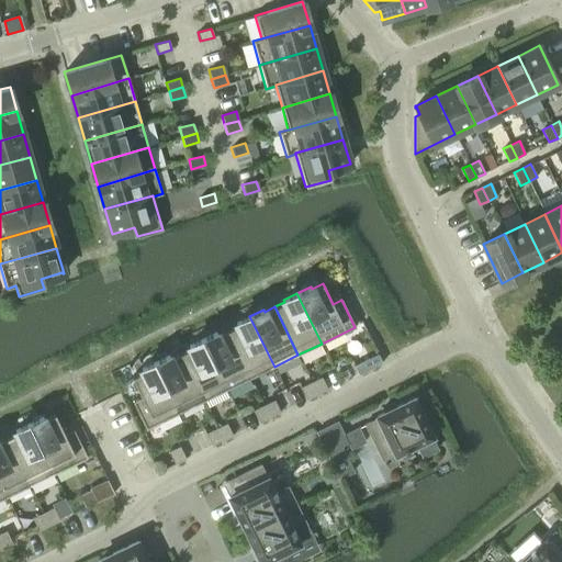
[(236,325),(227,330),(250,378),(274,367),(249,316),(235,323),(236,325)]
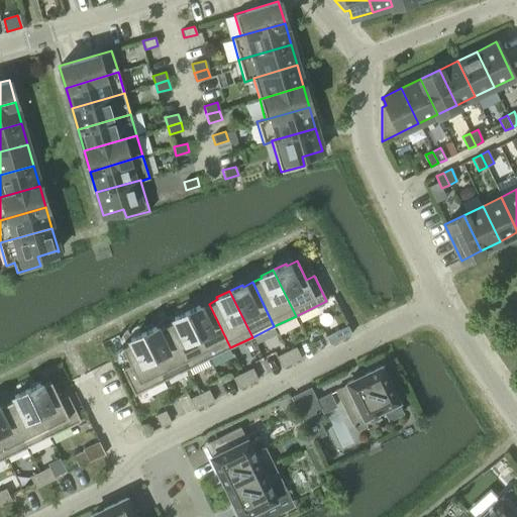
[(209,358),(230,347),(209,304),(199,308),(198,306),(186,312),(209,358)]
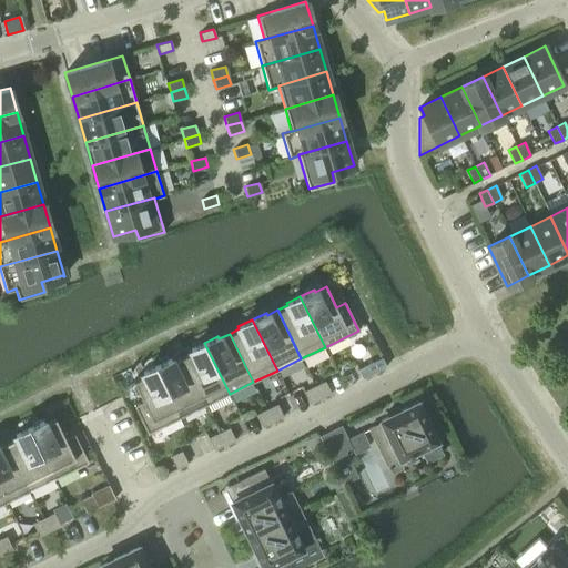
[(182,357),(201,397),(200,397),(204,406),(230,394),(204,343),(190,350),(191,352),(182,357)]
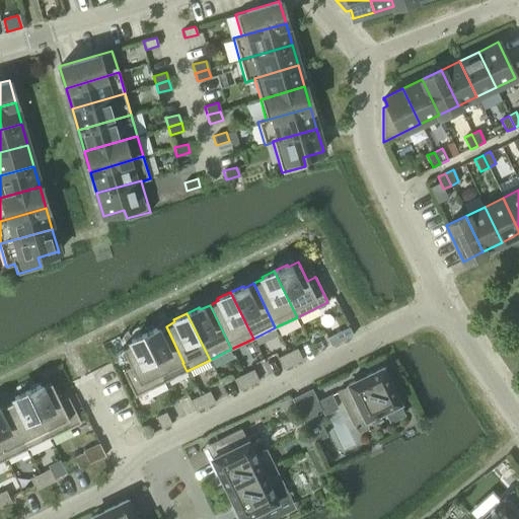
[(183,363),(166,326),(156,330),(155,328),(143,335),(162,373),(182,363),(183,363)]
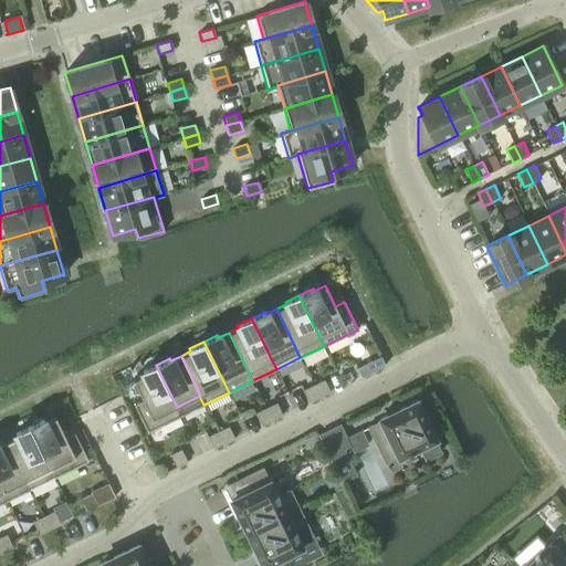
[(356,368),(360,377),(385,366),(380,356),(356,368)]
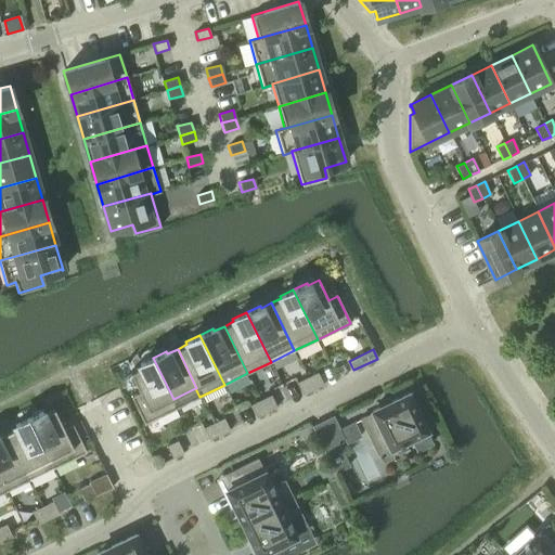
[(173,399),(153,358),(139,364),(140,366),(129,372),(139,392),(130,397),(143,424),(178,408),(173,399)]
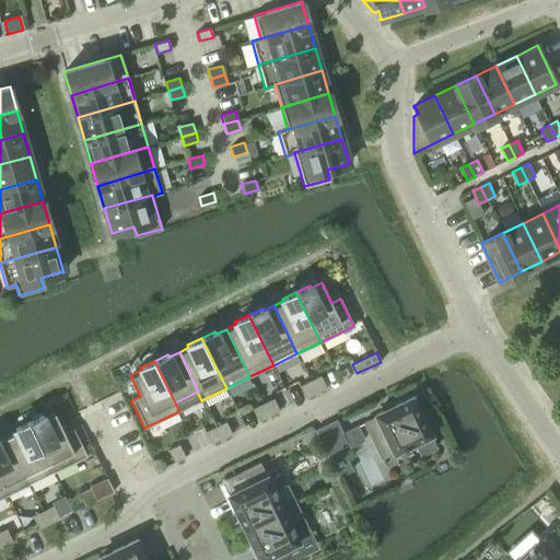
[(316,394),(326,388),(319,375),(310,381),(316,394)]
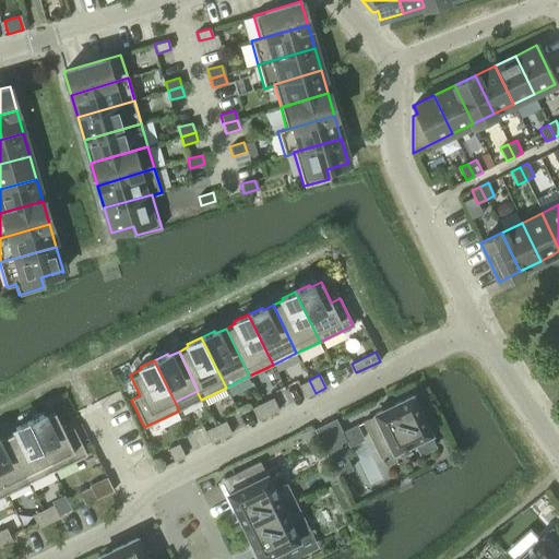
[(305,397),(316,393),(309,380),(298,385),(305,397)]
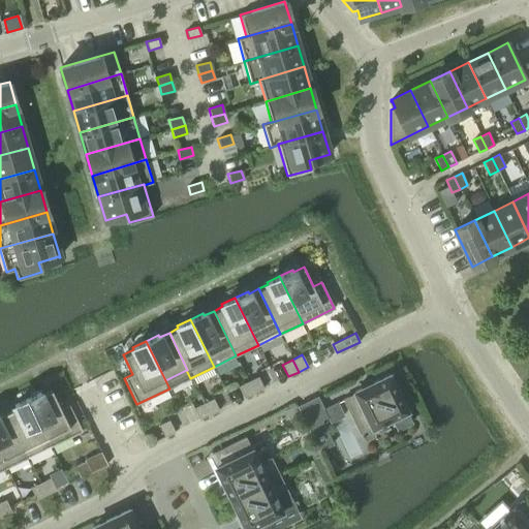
[(383,421),(406,410),(389,374),(354,392),(355,394),(343,399),(360,433),(379,423),(380,425),(384,423),(383,421)]
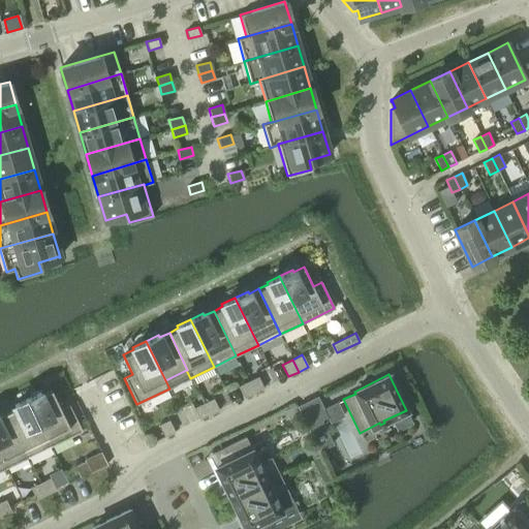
[(248,381),(254,393),(263,387),(258,376),(248,381)]
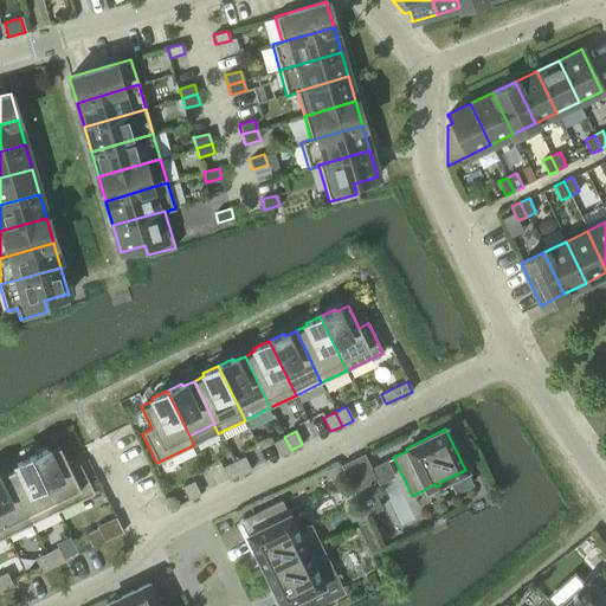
[(279,456),(291,450),(284,437),(272,443),(279,456)]
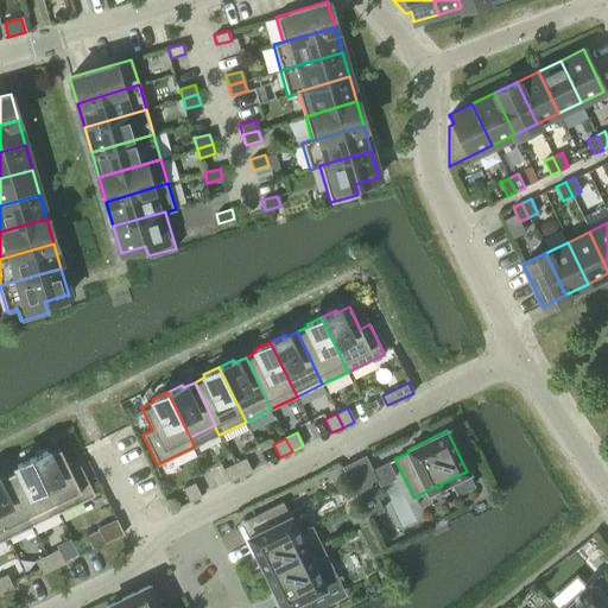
[(31,457),(57,512),(94,494),(80,464),(70,469),(59,448),(48,453),(46,450),(31,457)]
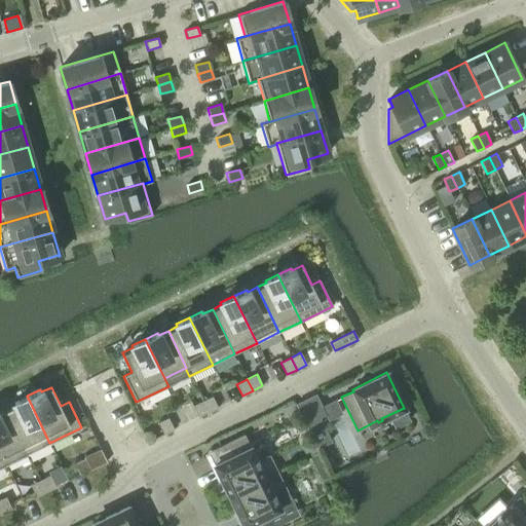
[(49,443),(27,396),(14,403),(15,405),(6,409),(28,454),(49,443)]
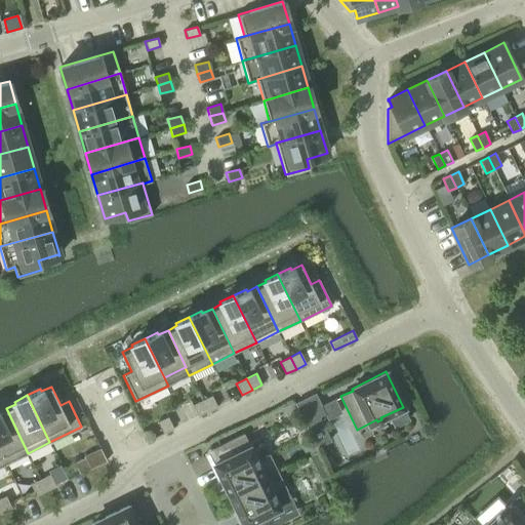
[(207,412),(217,407),(211,396),(202,400),(207,412)]
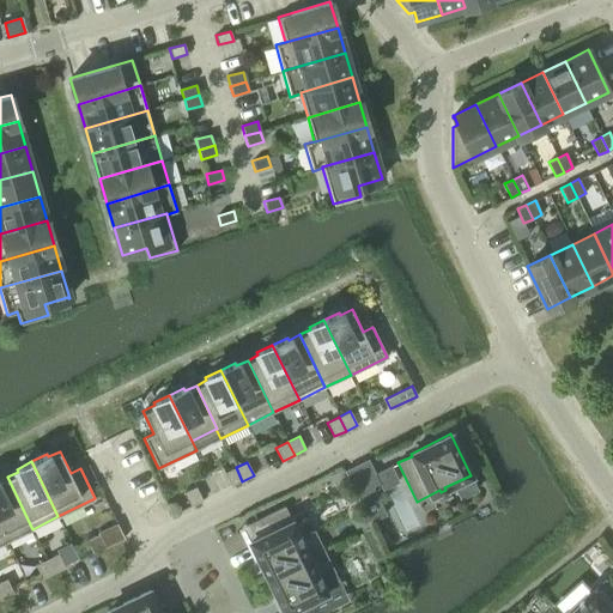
[(375,474),(383,489),(398,481),(390,466),(375,474)]
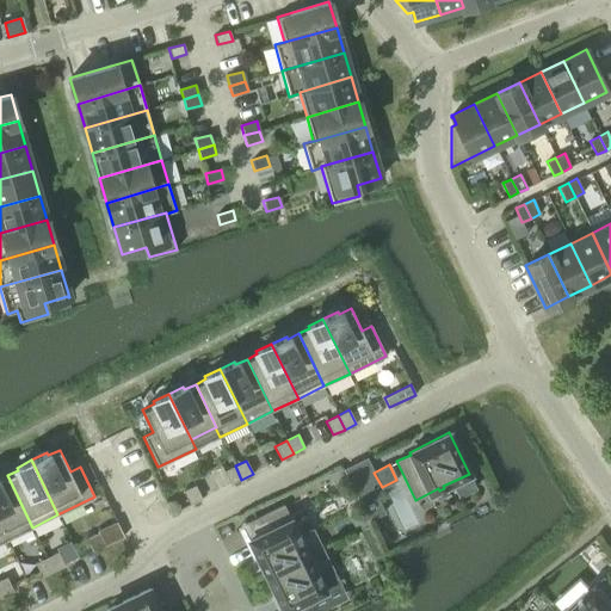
[(230,486),(241,480),(235,466),(223,471),(230,486)]
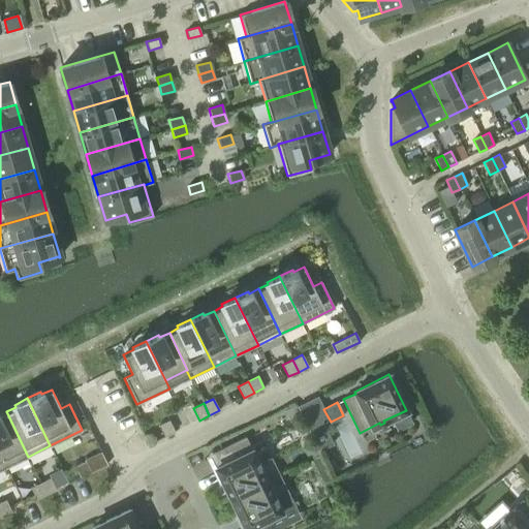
[(284,411),(290,422),(302,416),(297,405),(284,411)]
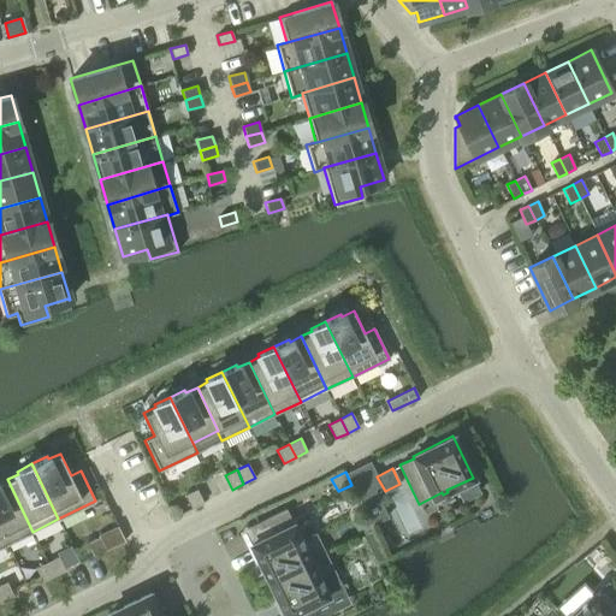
[(33,532),(7,479),(0,481),(0,531),(6,544),(33,532)]
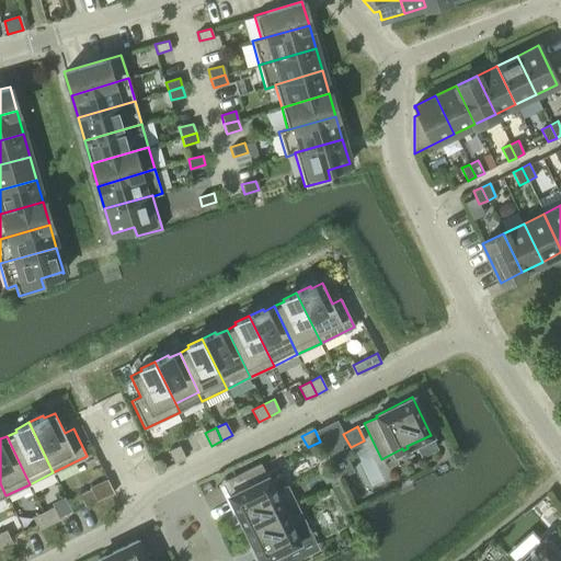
[(325,451),(339,478),(353,470),(340,445),(325,451)]
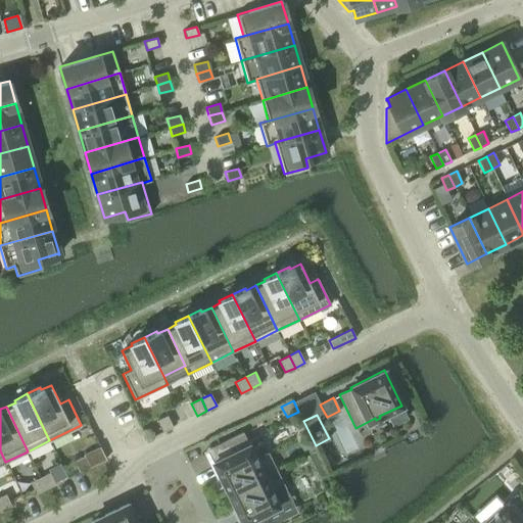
[(162,432),(173,427),(167,416),(156,420),(162,432)]
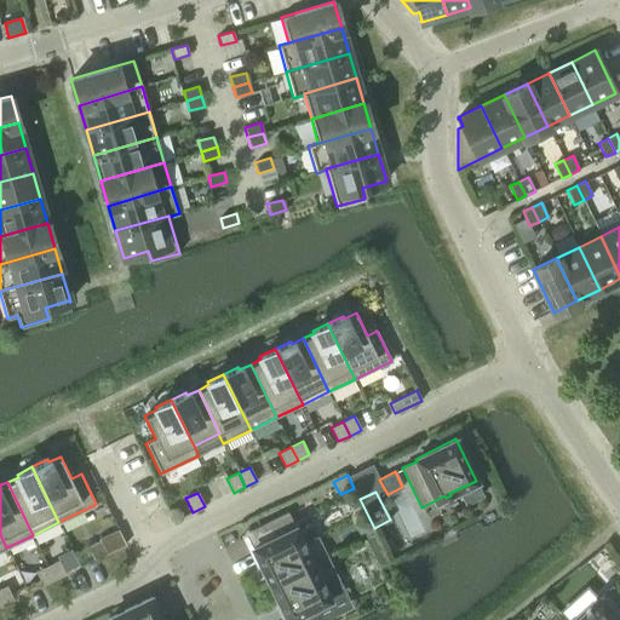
[(253,547),(270,584),(327,556),(317,537),(304,544),(303,539),(300,540),(287,512),(248,532),(256,546),(253,547)]
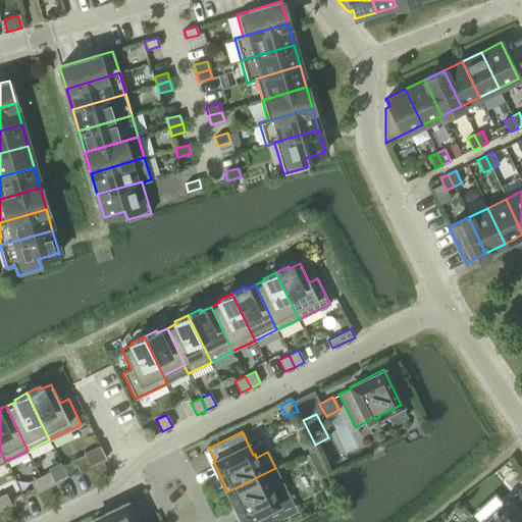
[(316,447),(315,445),(311,435),(300,441),(305,452),(316,447)]
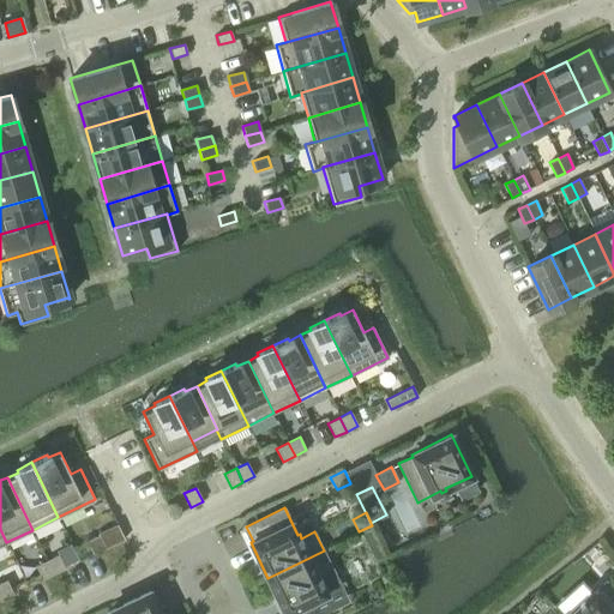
[(361,533),(368,546),(380,539),(373,525),(361,533)]
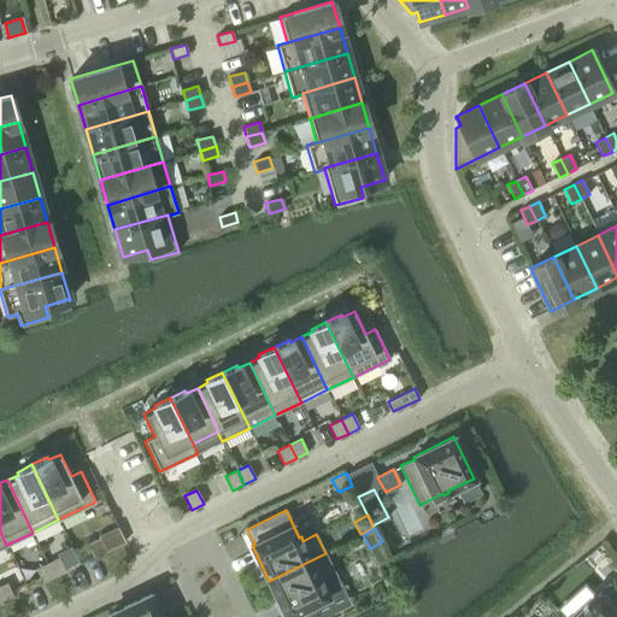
[(99,536),(87,542),(94,557),(105,551),(99,536)]
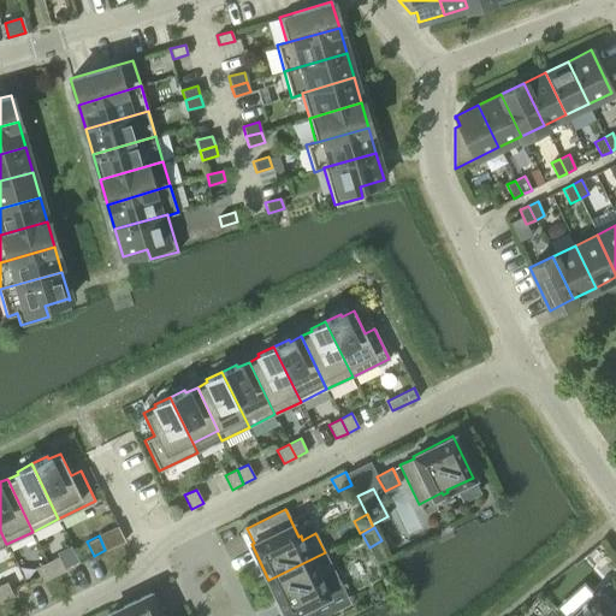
[(325,552),(268,580),(286,615),(289,614),(289,615),(319,615),(321,615),(314,602),(327,596),(321,582),(323,581),(320,578),(333,572),(325,552)]
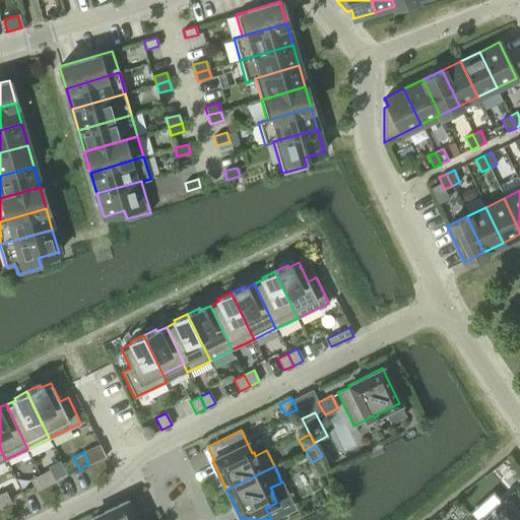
[(40,473),(45,485),(55,480),(49,469),(40,473)]
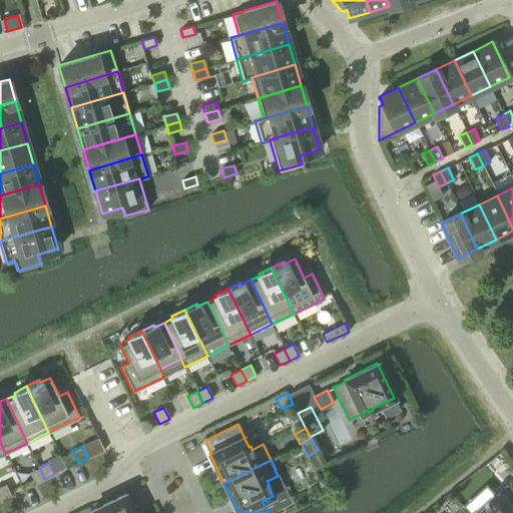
[(44,479),(39,467),(29,472),(35,484),(44,479)]
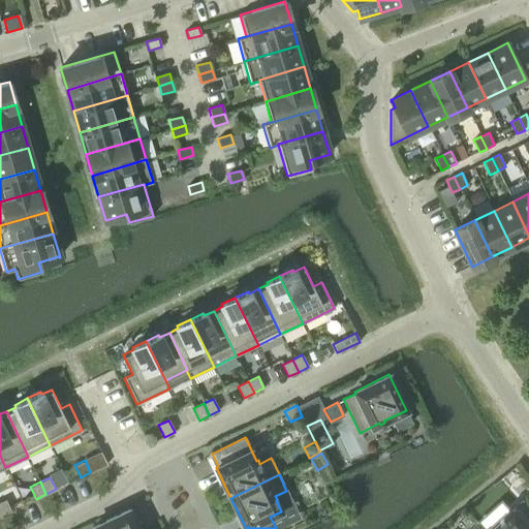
[(5,499),(0,501),(0,512),(1,516),(11,510),(5,499)]
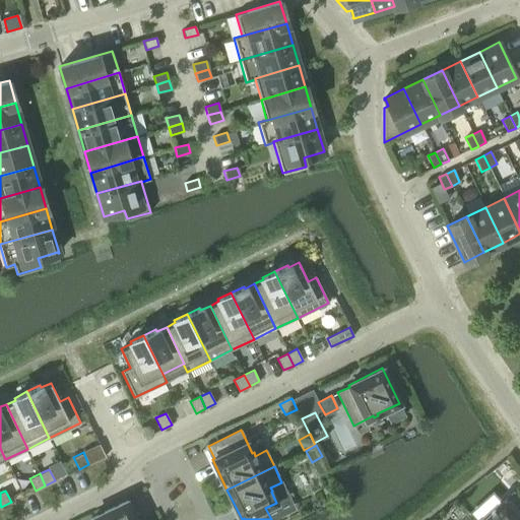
[(491,513),(482,519),(519,519),(519,500),(513,493),(495,510),(494,509),(490,512),(491,513)]
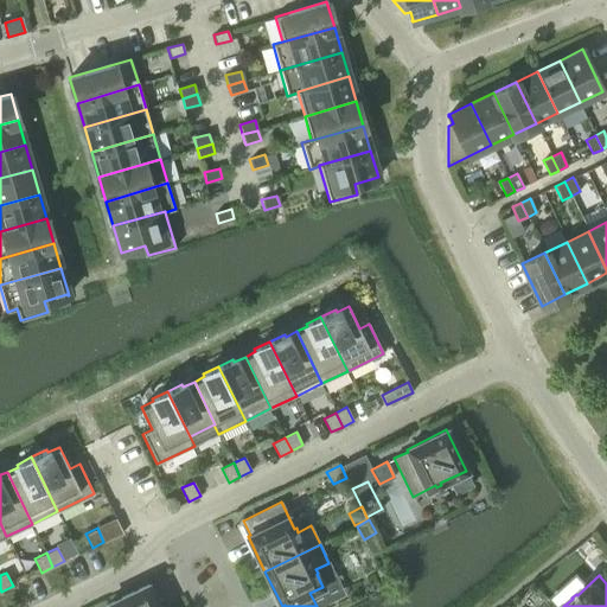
[(158,606),(146,585),(106,605),(106,606),(158,606)]
